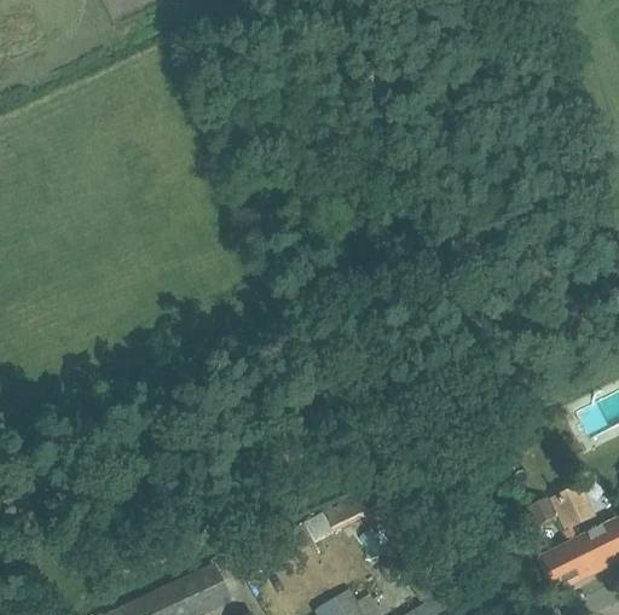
[(556,521),(568,541),(537,558),(554,593),(618,560),(618,516),(577,538),(571,527),(585,518),(595,515),(579,481),(547,498),(545,497),(525,508),(536,527),(539,524),(541,528),(556,521)]
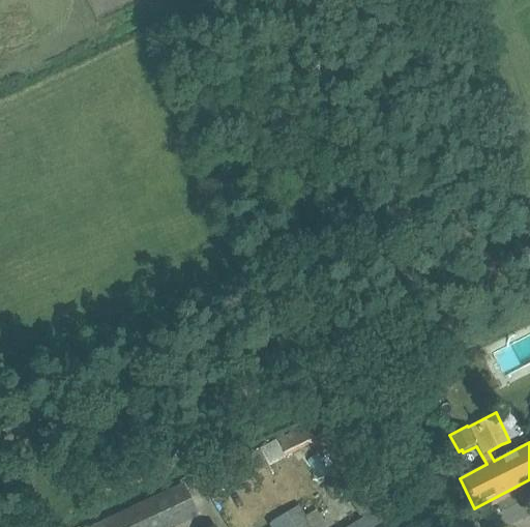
[(292,426),(274,435),(276,439),(254,450),(253,449),(246,451),(244,447),(200,470),(207,486),(213,498),(239,485),(232,470),(252,461),(257,471),(285,457),(285,456),(310,443),(311,444),(330,435),(321,415),(294,430),(292,426)]
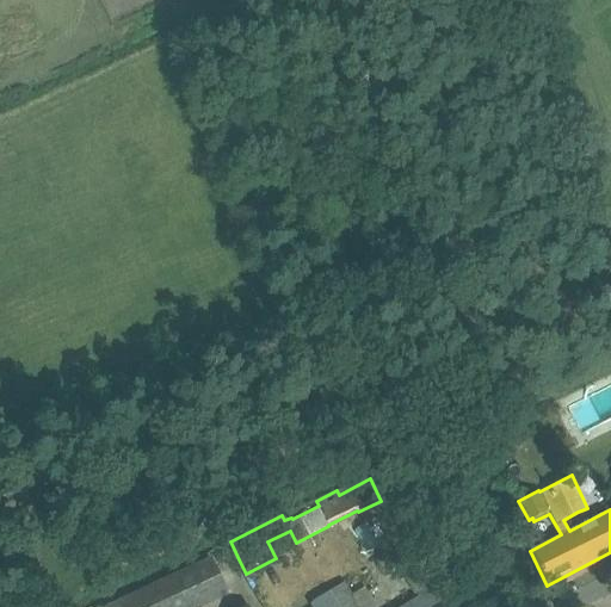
[(364,522),(351,528),(360,550),(374,544),(364,522)]
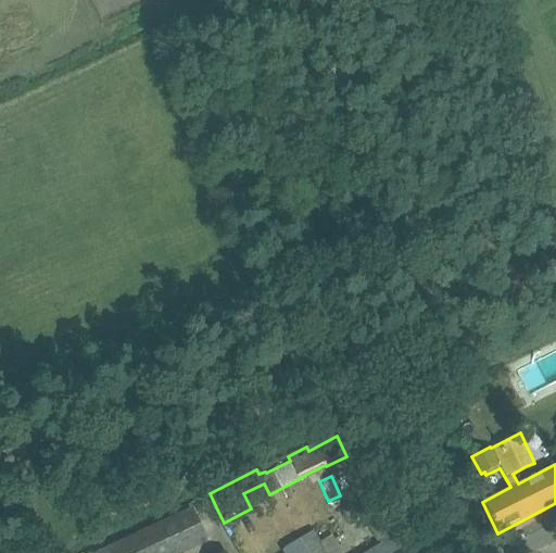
[(403,552),(397,544),(394,547),(387,533),(395,528),(373,494),(356,504),(379,541),(359,552),(403,552)]
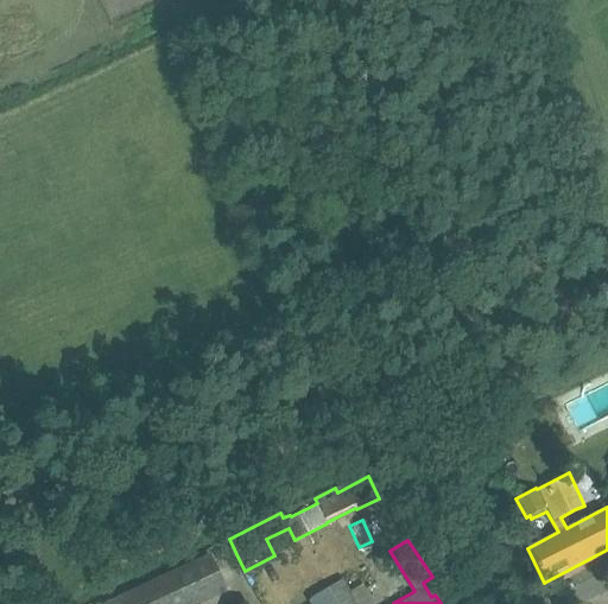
[(175,570),(116,597),(120,603),(196,603),(226,590),(208,553),(175,570)]
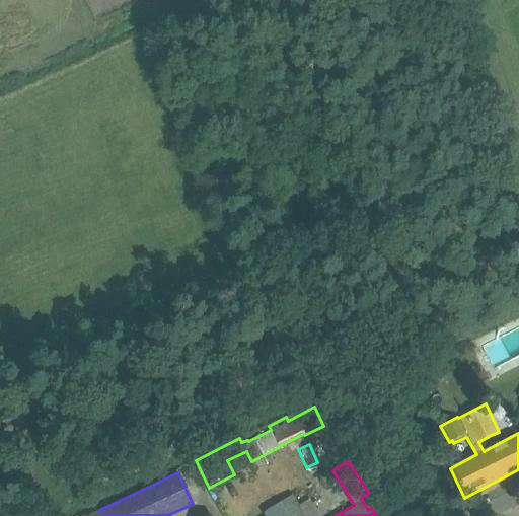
[(290,515),(305,515),(292,494),(281,501),(290,515)]
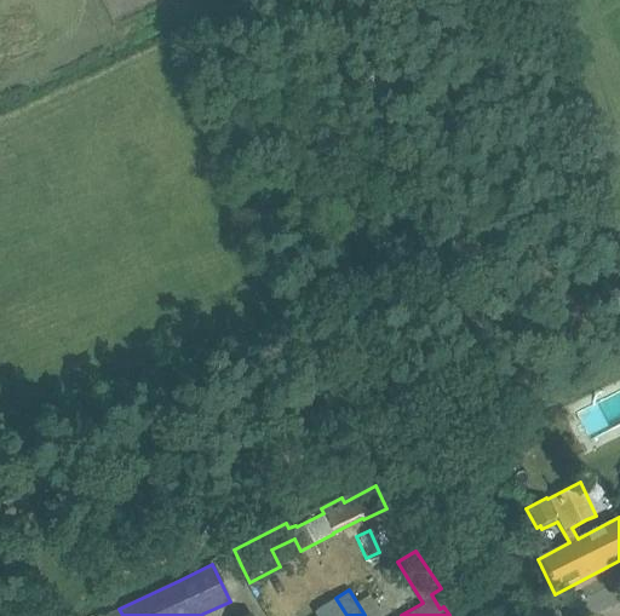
[(346,615),(336,598),(316,609),(321,615),(346,615)]
